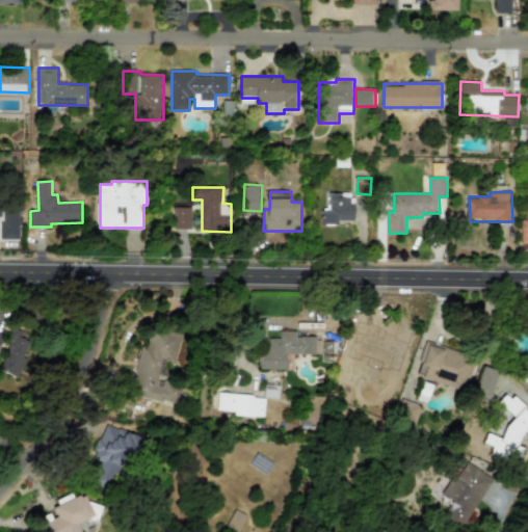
[(323,224),(341,224),(341,220),(355,220),(357,197),(345,197),(345,192),(331,192),(331,210),(323,210),(323,224)]
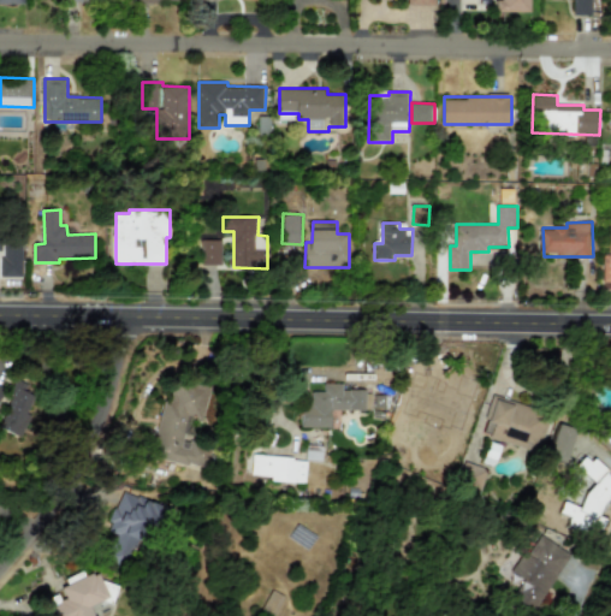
[(5,278),(25,277),(24,238),(5,238),(5,278)]
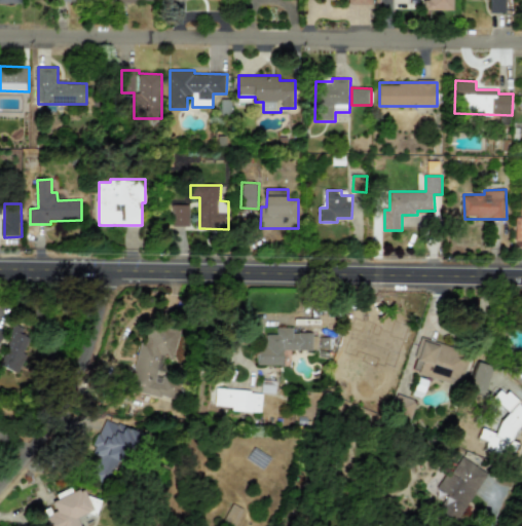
[(192,205),(176,204),(175,226),(191,226),(192,205)]
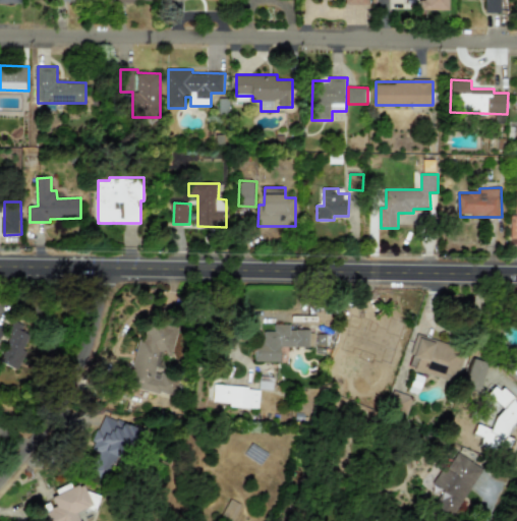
[(180,327),(151,320),(146,343),(140,341),(130,386),(177,396),(181,377),(168,373),(169,367),(162,365),(164,355),(174,357),(180,327)]
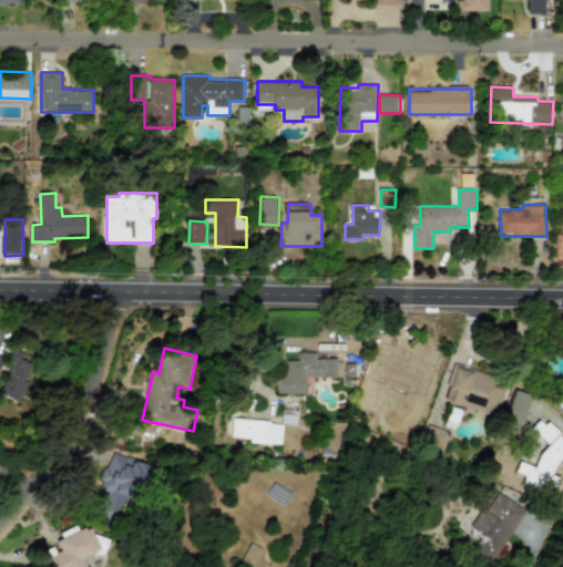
[(0,392),(21,402),(31,382),(27,380),(34,364),(26,360),(28,353),(20,350),(0,392)]
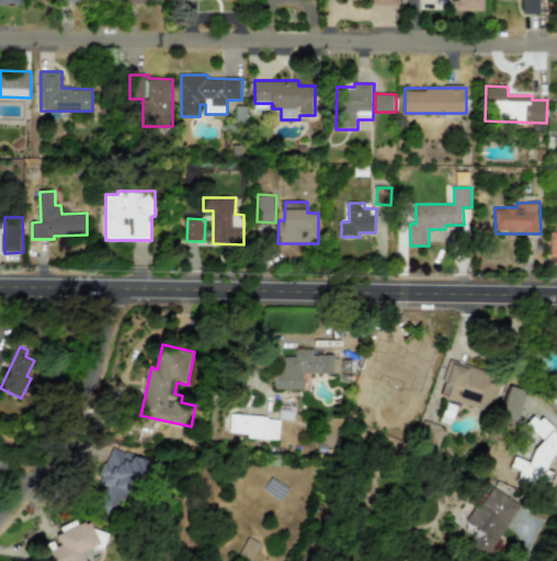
[(303,389),(304,374),(336,374),(336,355),(314,354),(314,348),(297,348),(297,357),(286,357),(286,368),(277,367),(276,389),(303,389)]
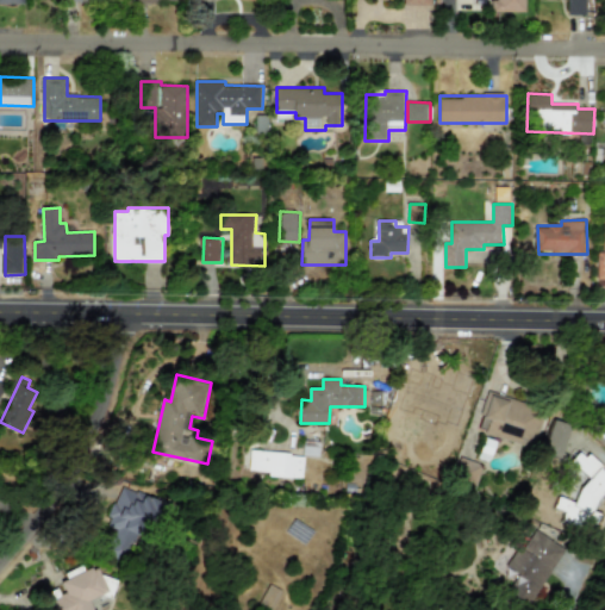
[(537,447),(547,408),(491,393),(480,433),(537,447)]
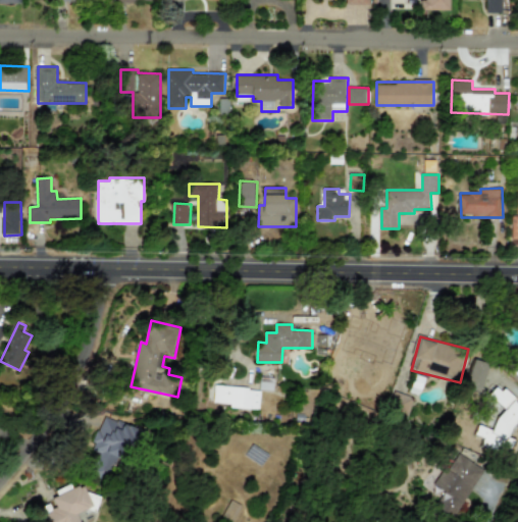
[(517,357),(507,368),(517,377),(517,357)]
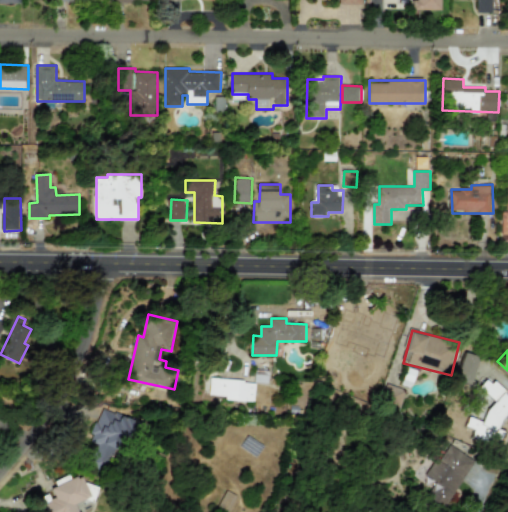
[(458,381),(474,384),(479,356),(464,352),(458,381)]
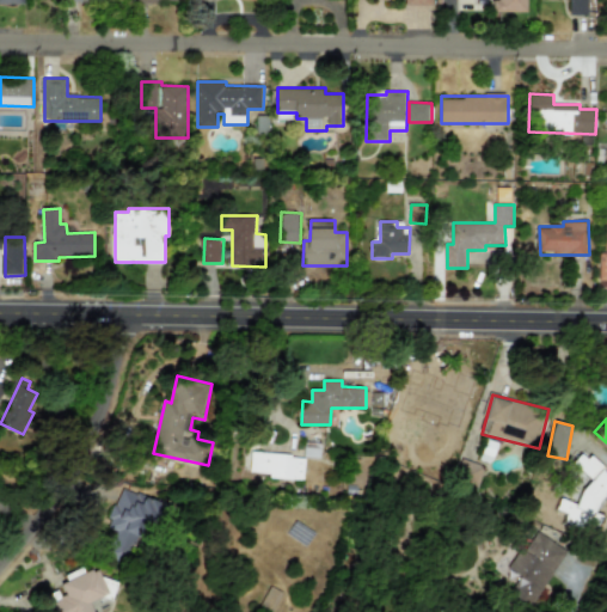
[(307,456),(253,453),(252,476),(306,478),(307,456)]
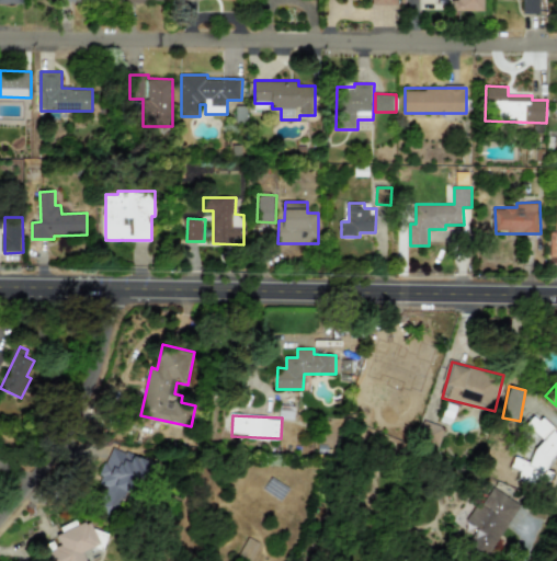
[(544,438),(532,456),(531,460),(514,456),(511,468),(520,471),(518,480),(529,482),(534,487),(549,491),(555,473),(547,469),(556,456),(556,428),(543,419),(533,415),(526,426),(544,438)]
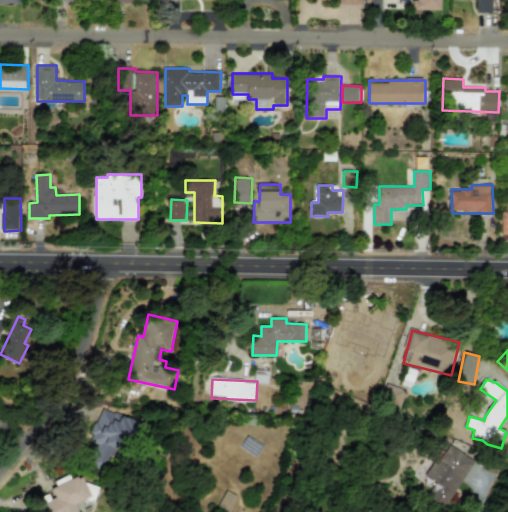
[(408,391),(390,384),(383,404),(400,410),(408,391)]
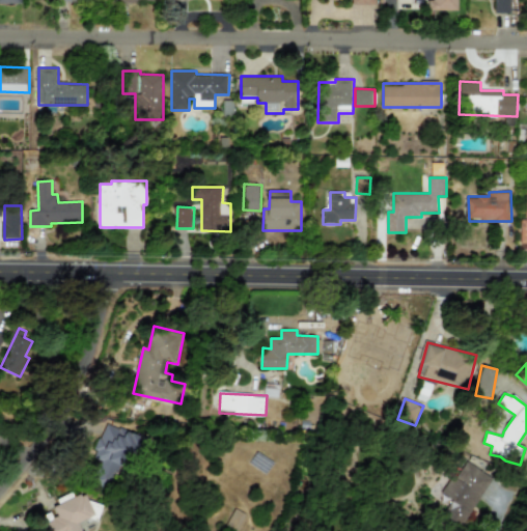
[(146,441),(110,422),(92,455),(102,460),(91,480),(110,490),(129,453),(137,457),(146,441)]
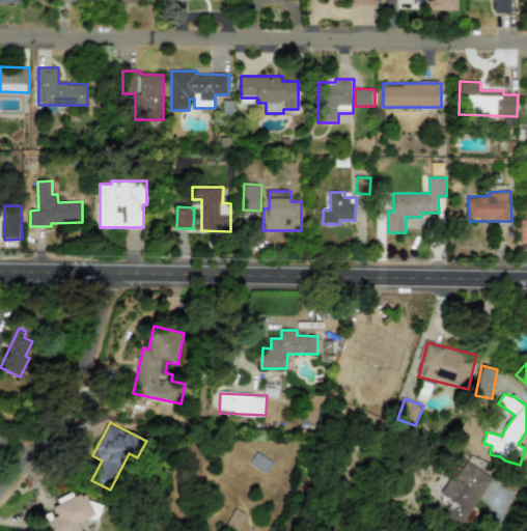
[(495,478),(466,459),(444,494),(454,500),(445,515),(463,527),(495,478)]
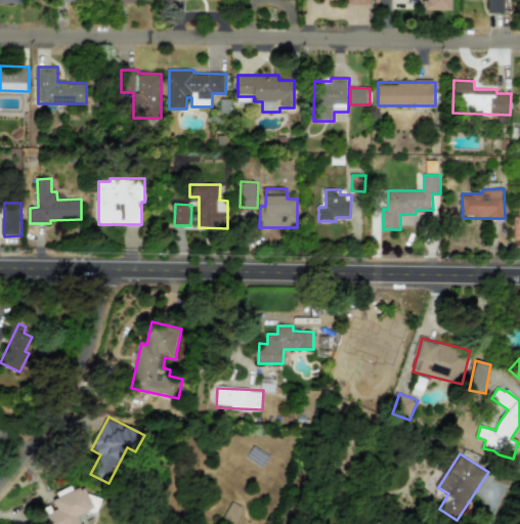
[(80,523),(78,518),(100,508),(95,496),(90,498),(85,486),(51,500),(53,505),(40,511),(45,523),(80,523)]
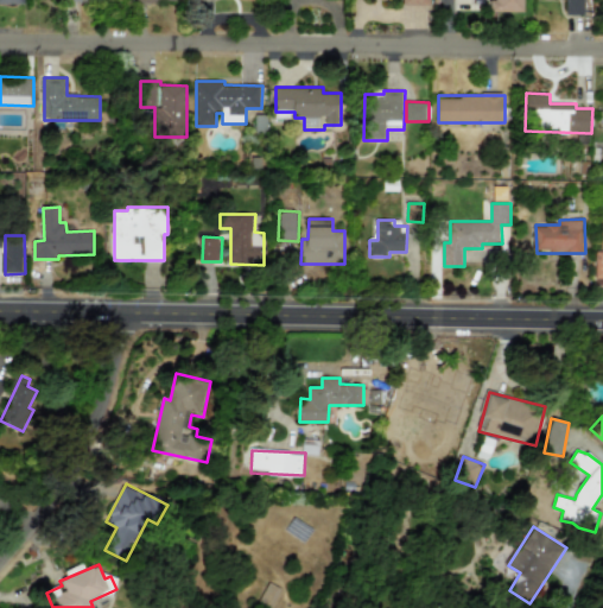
[(272,607),(283,589),(271,582),(260,601),(272,607)]
